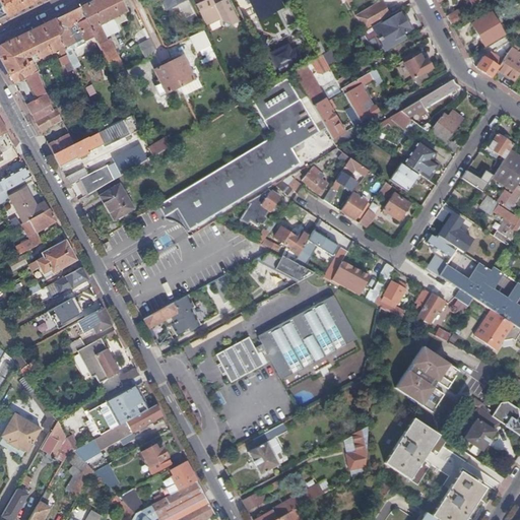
[(0,0),(0,19),(16,12),(41,0),(0,0)]
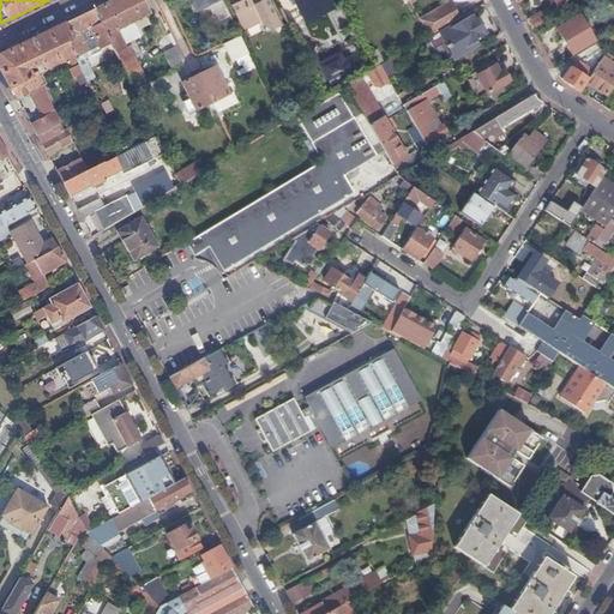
[(110,0),(94,8),(110,42),(131,83),(143,77),(142,74),(143,73),(130,46),(127,47),(126,43),(122,37),(134,31),(145,25),(143,20),(146,19),(145,16),(150,13),(143,0),(110,0)]
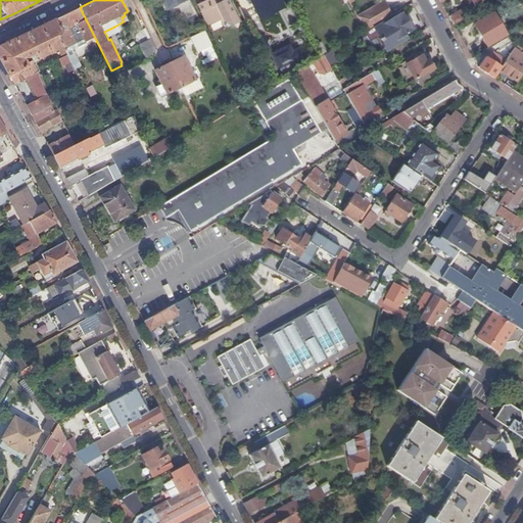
[(180,0),(181,0),(182,3),(178,5),(181,12),(184,11),(187,18),(195,14),(193,9),(188,0),(180,0)]
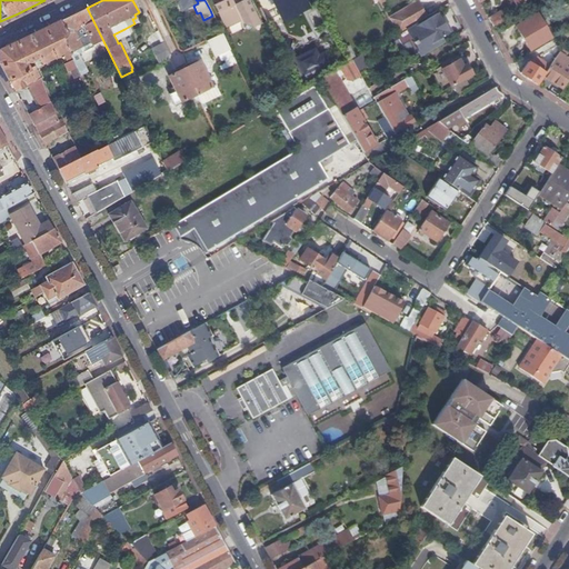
[(260,25),(251,7),(246,10),(241,1),(240,0),(226,0),(216,6),(228,28),(241,21),(245,28),(250,30),(260,25)]
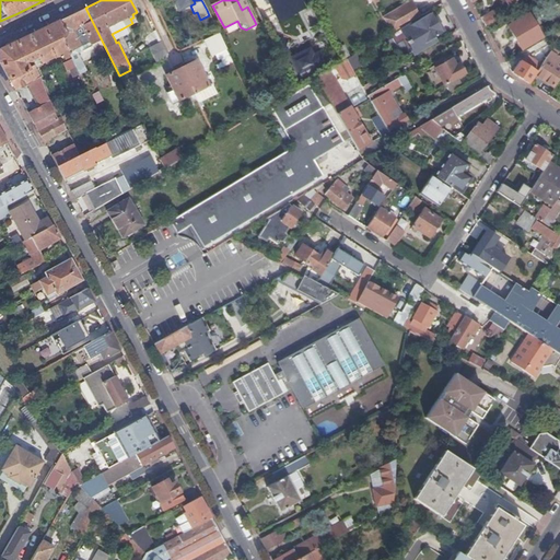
[(242,10),(247,7),(243,0),(240,0),(237,1),(242,10)]
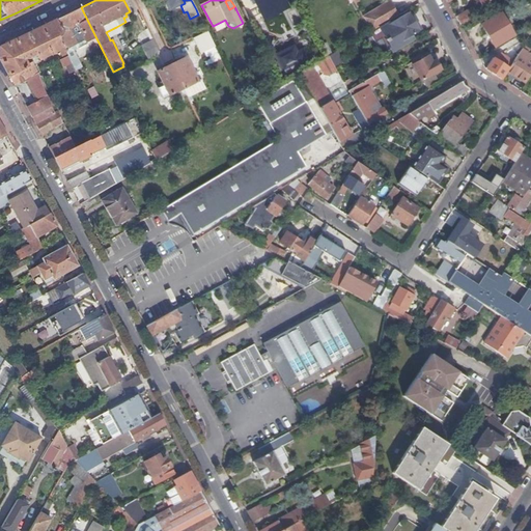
[(254,0),(262,17),(286,4),(285,3),(291,0),(254,0)]
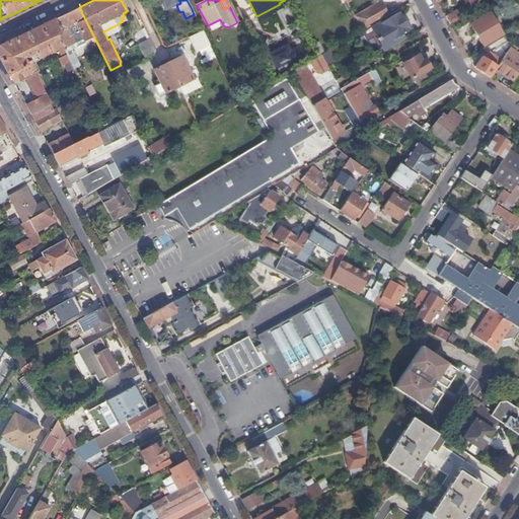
[(436,0),(437,2),(440,0),(456,0),(462,10),(475,3),(473,0),(436,0)]
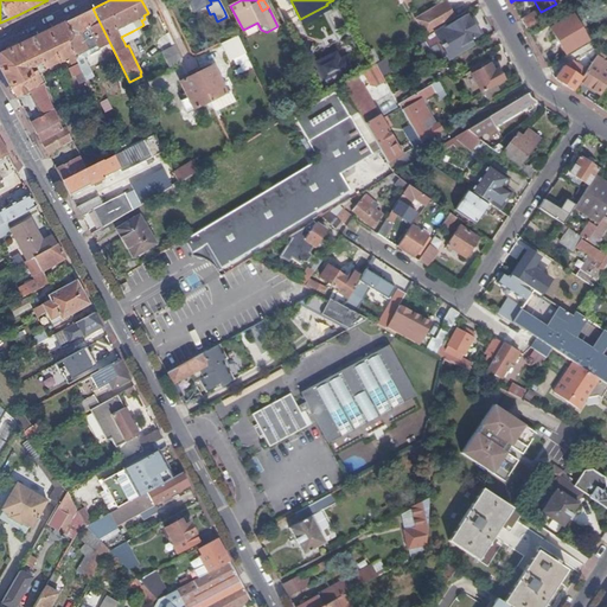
[(445,24),(457,18),(446,2),(416,20),(425,37),(434,31),(445,24)]
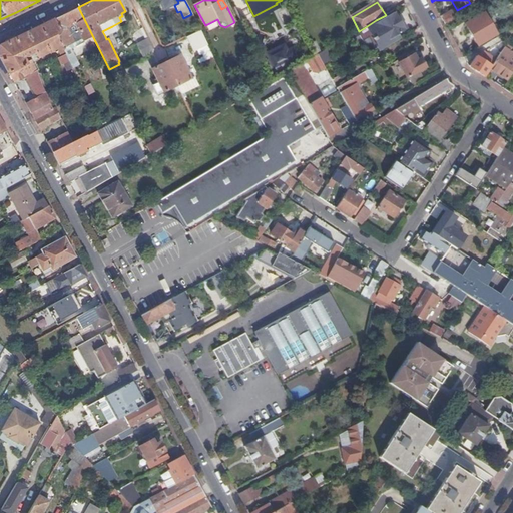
[(64,14),(50,21),(62,47),(74,42),(67,28),(76,23),(84,40),(92,35),(78,7),(64,14)]
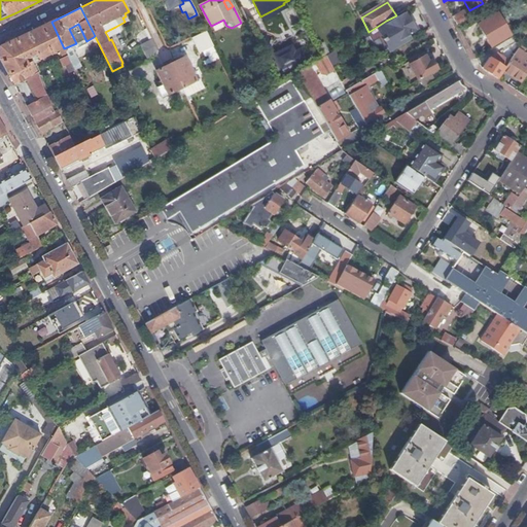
[(453,16),(457,25),(469,18),(465,9),(453,16)]
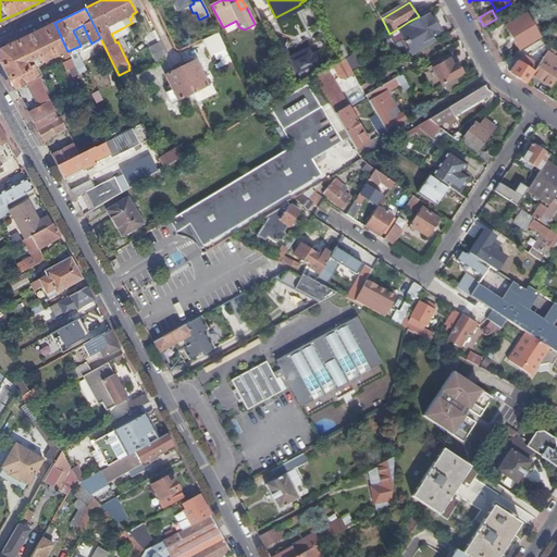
[(410,24),(408,22),(398,28),(406,41),(405,42),(411,52),(422,46),(421,44),(432,37),(440,33),(429,13),(410,24)]
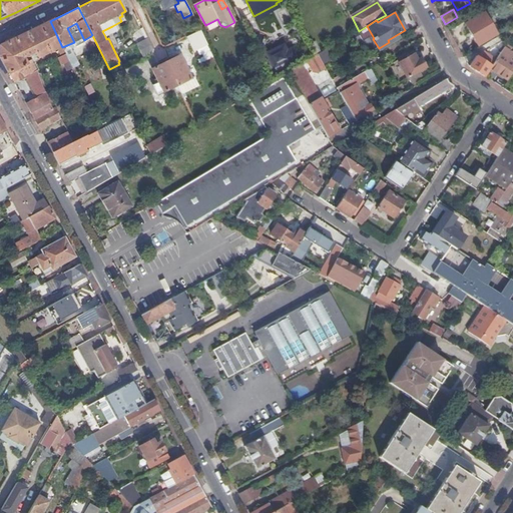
[(497,35),(485,13),(465,24),(478,46),(497,35)]
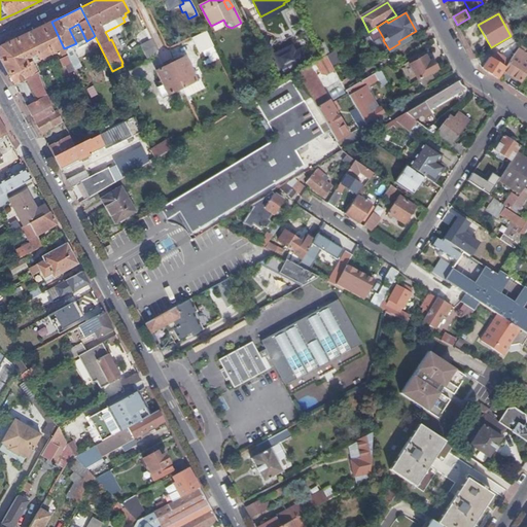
[(0,58),(1,61),(13,84),(26,78),(37,72),(31,61),(27,63),(24,58),(25,58),(28,58),(32,57),(33,54),(35,51),(39,59),(59,48),(59,51),(63,58),(60,60),(64,67),(66,66),(69,73),(75,70),(74,69),(70,61),(67,56),(64,48),(51,22),(24,35),(0,46),(0,58)]
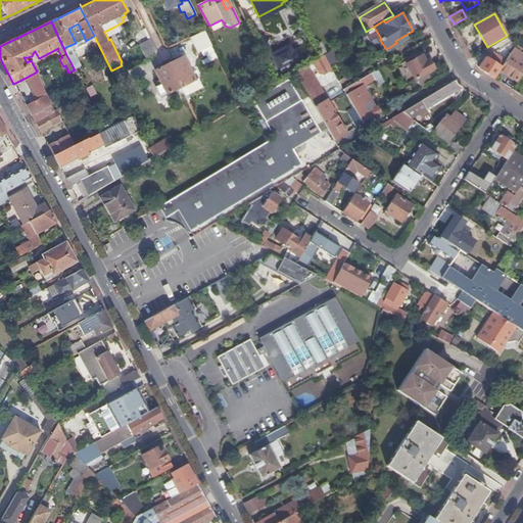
[(68,29),(76,43),(77,46),(86,41),(78,24),(68,29)]
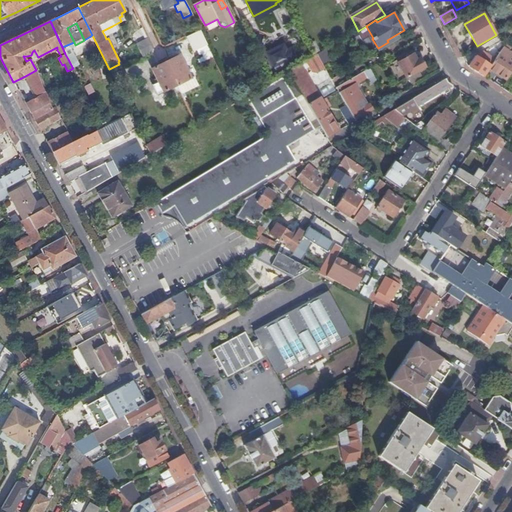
[(145,32),(141,24),(137,27),(141,35),(145,32)]
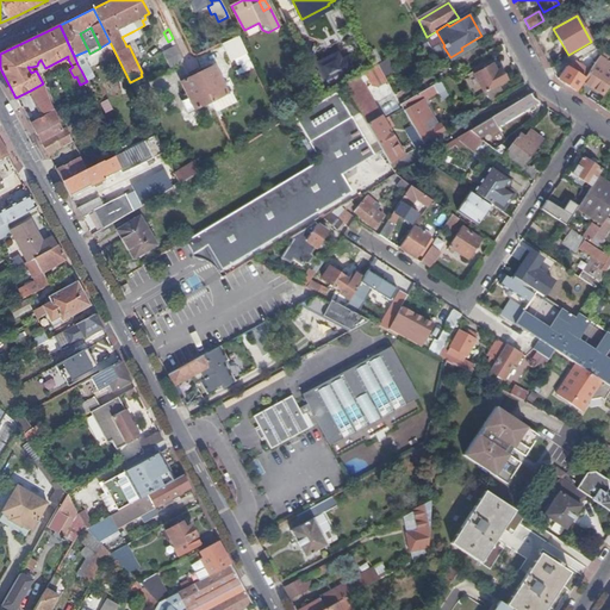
[(122,37),(125,43),(137,37),(134,31),(122,37)]
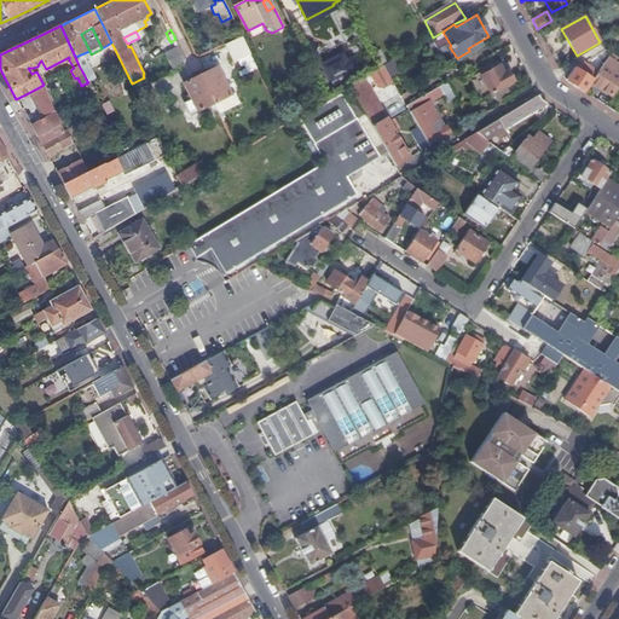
[(241,36),(229,42),(233,51),(230,52),(235,62),(238,59),(242,67),(244,65),(249,74),(258,69),(250,55),(241,36)]
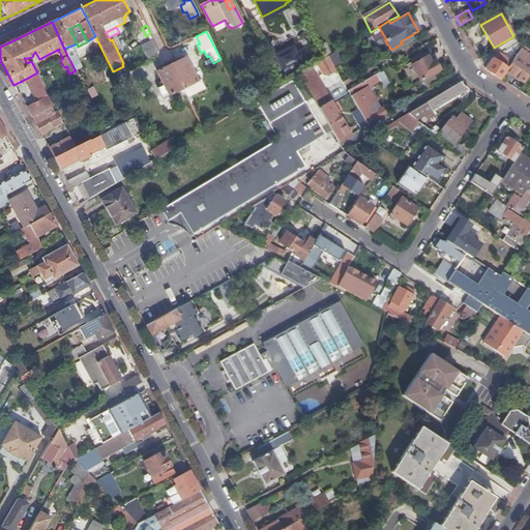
[(392,53),(413,39),(411,35),(401,41),(402,43),(391,50),(392,53)]
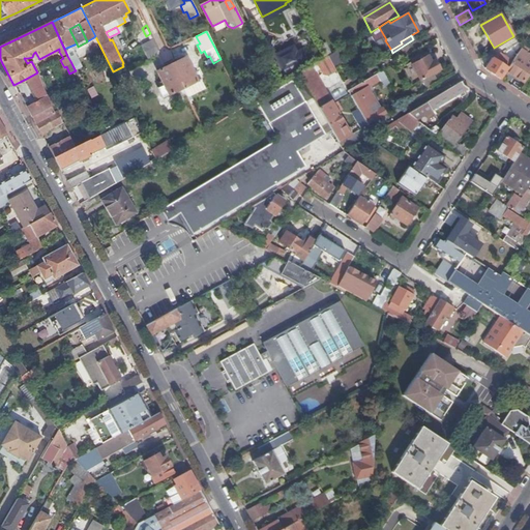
[(158,50),(153,39),(142,46),(148,59),(158,54),(158,50)]
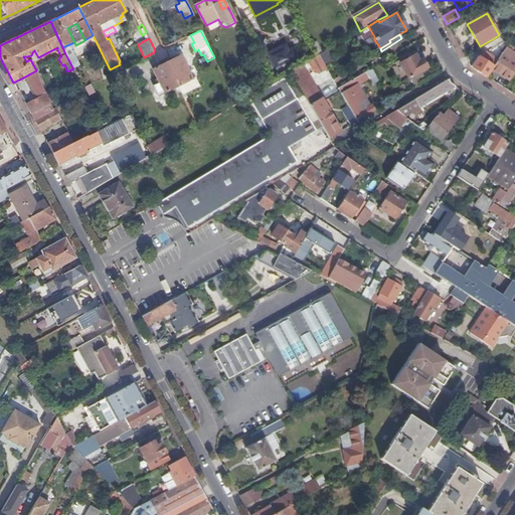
[(288,51),(284,44),(267,54),(264,56),(274,76),(299,61),(293,48),(288,51)]
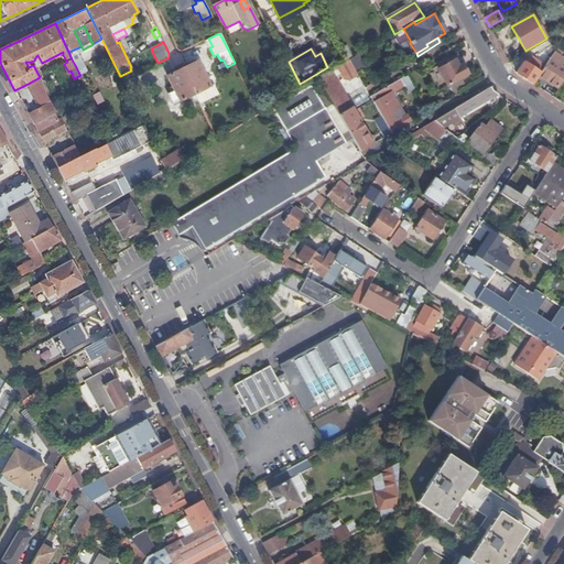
[(556,49),(550,57),(555,62),(562,54),(556,49)]
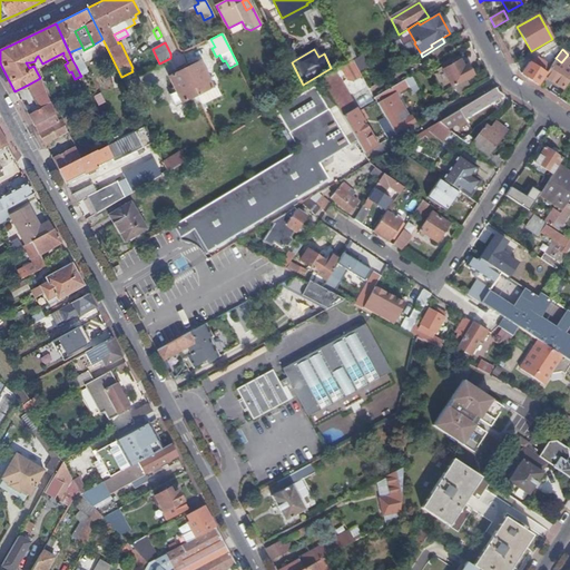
[(359,71),(360,72),(369,67),(362,56),(353,61),(359,71)]
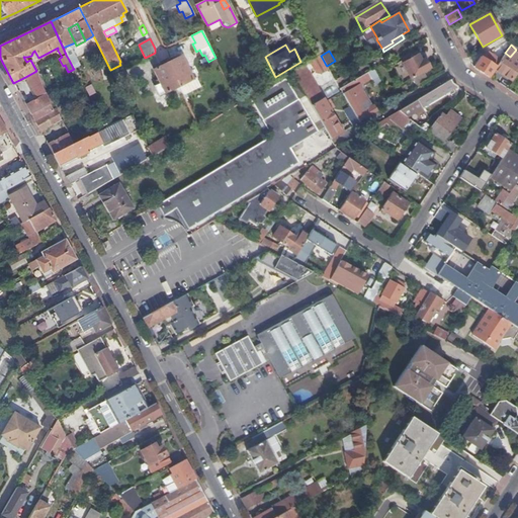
[(473,67),(490,77),(495,70),(500,61),(488,53),(482,57),(473,67)]
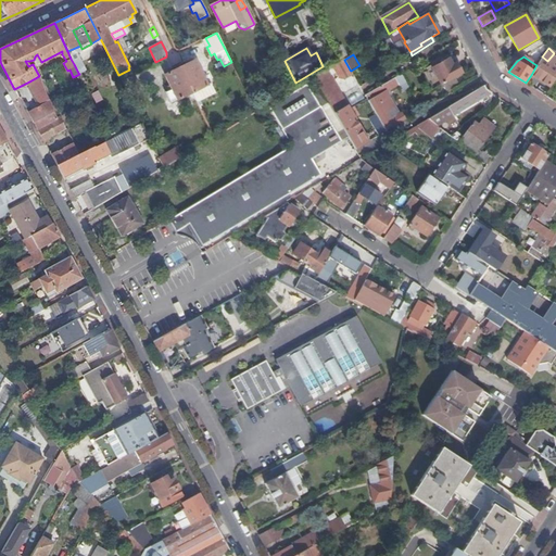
[(536,65),(531,75),(550,86),(555,75),(555,66),(541,58),(536,65)]
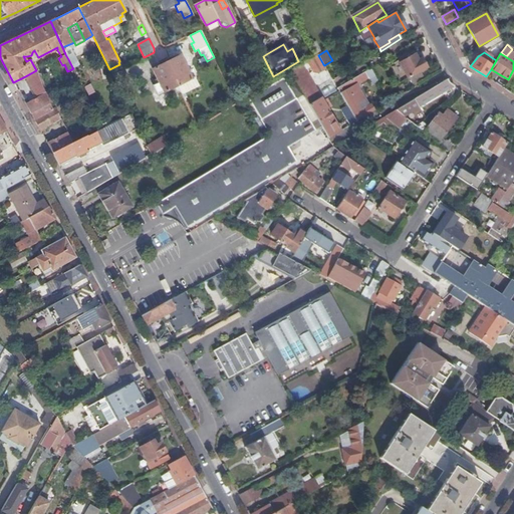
[(408,78),(427,67),(421,58),(418,60),(415,54),(400,63),(408,78)]
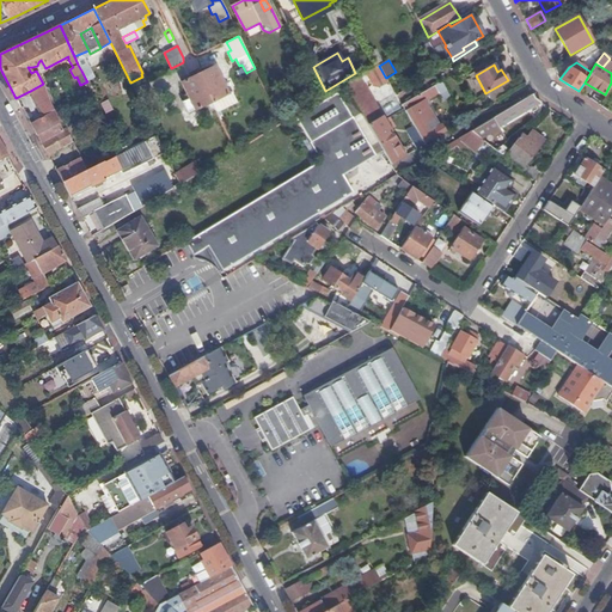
[(377,68),(366,74),(372,84),(385,77),(379,66),(377,68)]
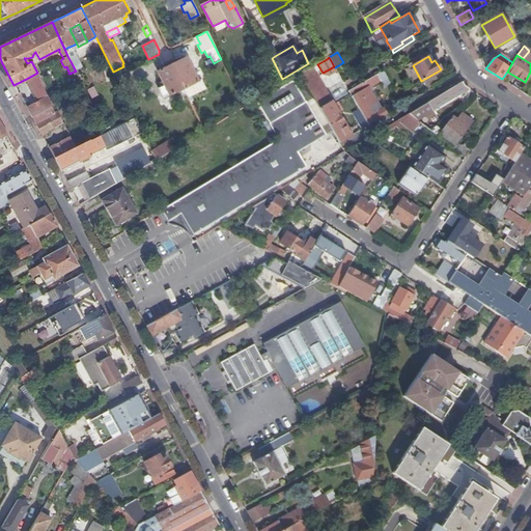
[(408,61),(406,57),(397,62),(400,67),(407,64),(408,61)]
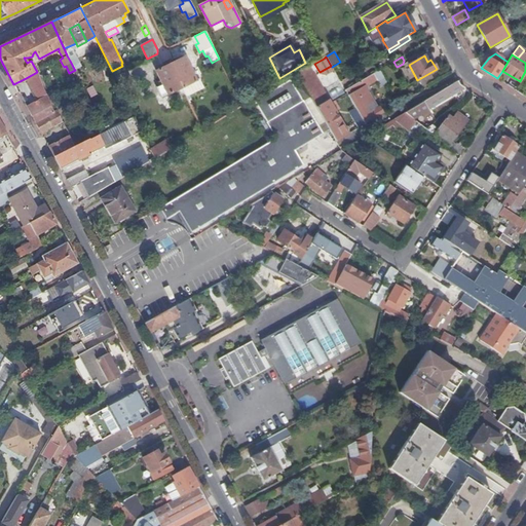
[(76,58),(70,61),(74,69),(80,67),(76,58)]
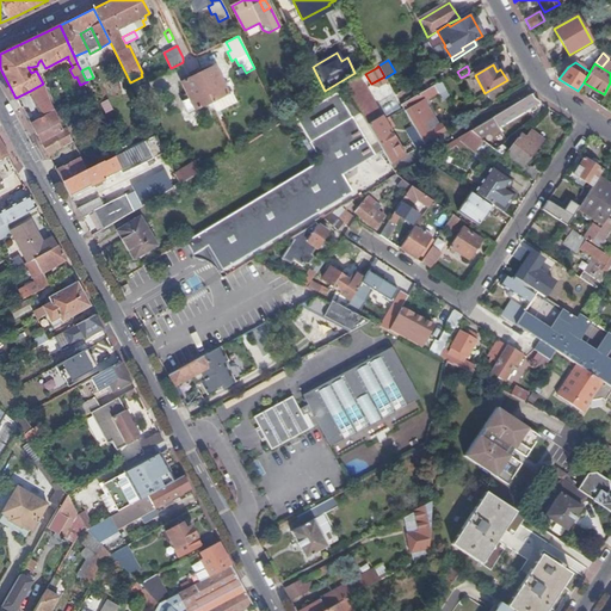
[(214,67),(198,74),(214,105),(215,109),(218,116),(222,113),(220,110),(238,102),(232,91),(227,93),(214,67)]
